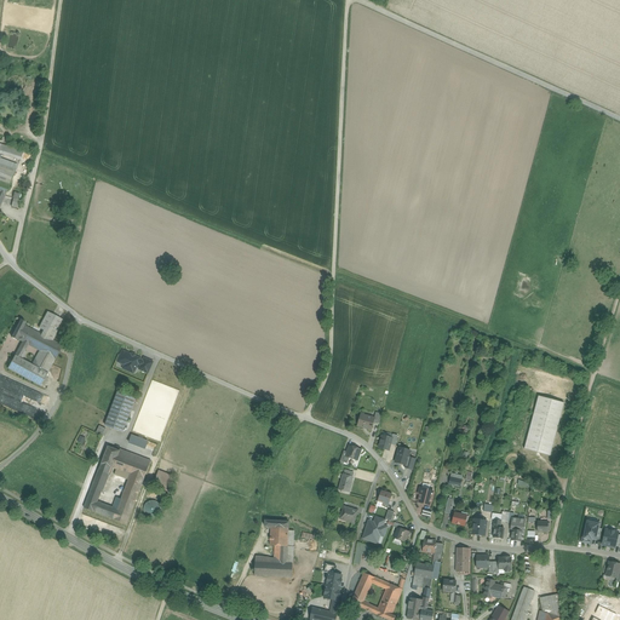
[(10,103),(5,104),(1,107),(0,110),(0,112),(0,115),(4,119),(7,121),(12,120),(16,118),(18,113),(17,108),(15,104),(10,103)]
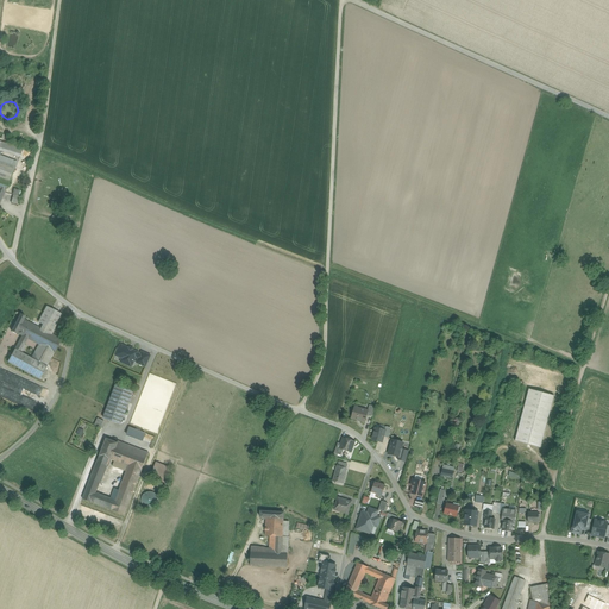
[(0,150),(2,152),(20,158),(24,150),(0,142),(0,150)]
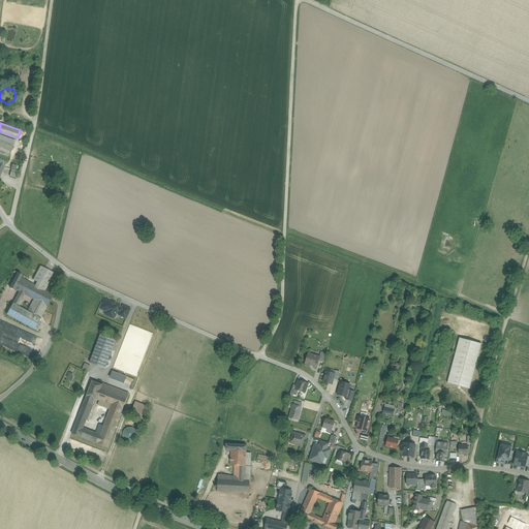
[(0,137),(16,143),(16,142),(0,135),(2,132),(0,130),(0,137)]
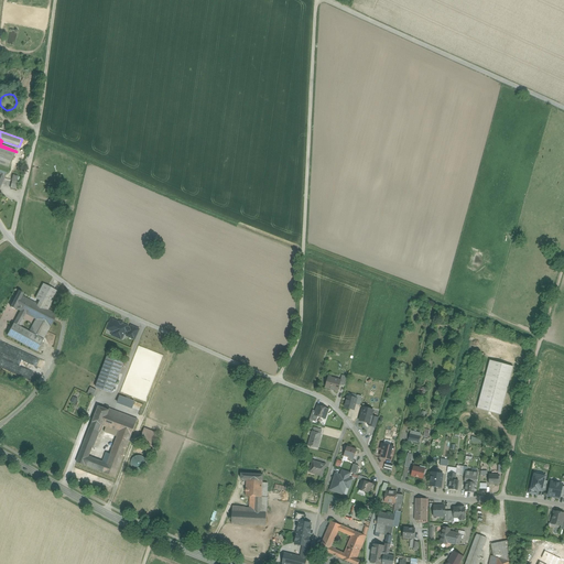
[(0,147),(0,150),(14,155),(17,152),(0,147)]
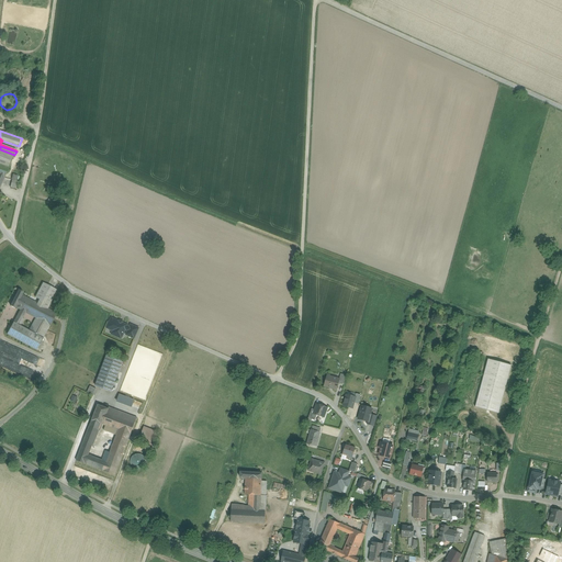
[(0,164),(9,168),(14,155),(0,149),(0,164)]
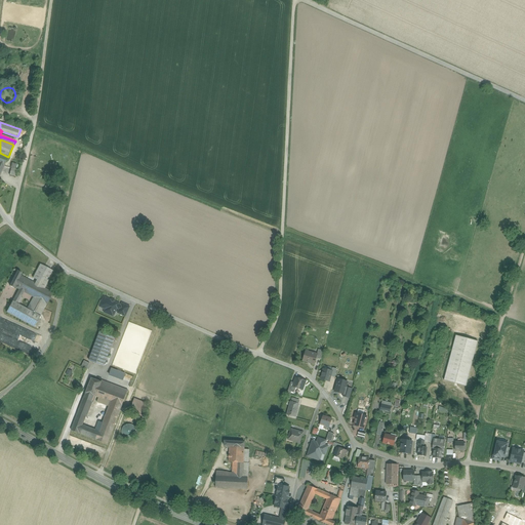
[(0,164),(4,166),(8,157),(0,153),(0,164)]
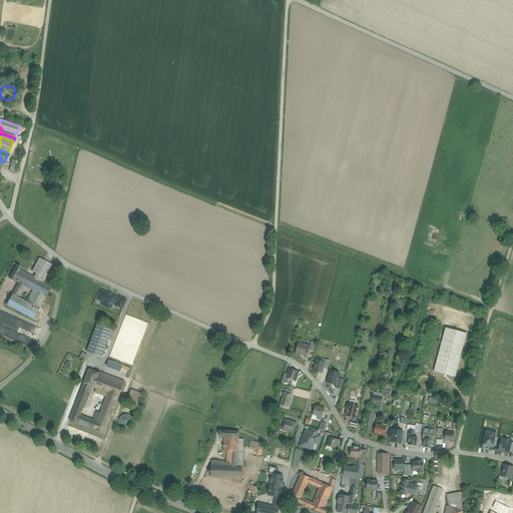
[(26,274),(43,283),(52,266),(39,259),(32,272),(28,271),(26,274)]
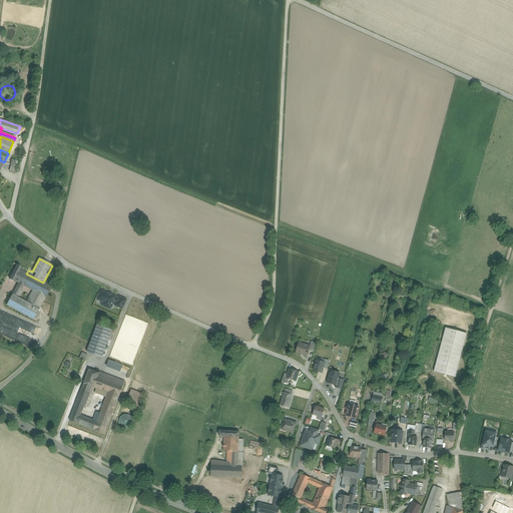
[(17,265),(10,280),(14,282),(14,281),(20,270),(21,267),(17,265)]
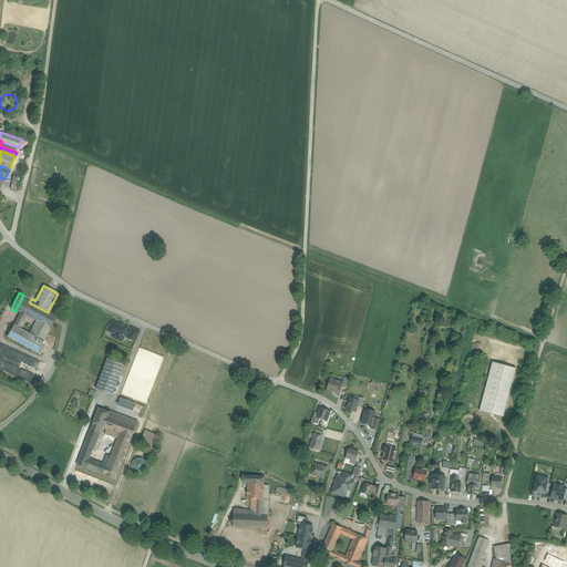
[(28,301),(22,298),(16,310),(21,312),(20,313),(21,315),(22,313),(28,301)]
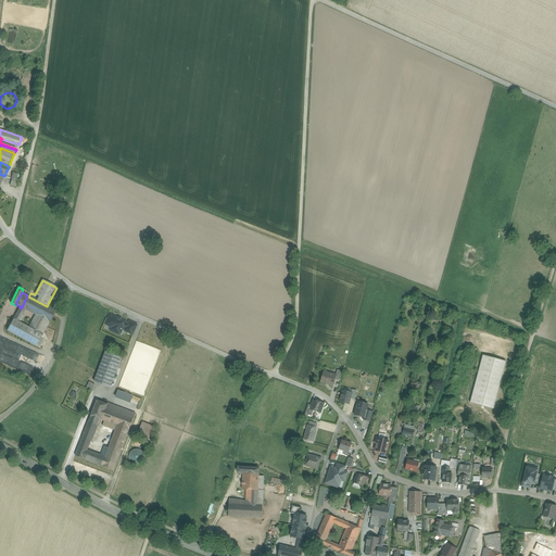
[(28,297),(27,295),(22,307),(36,315),(50,321),(55,311),(47,306),(28,297)]
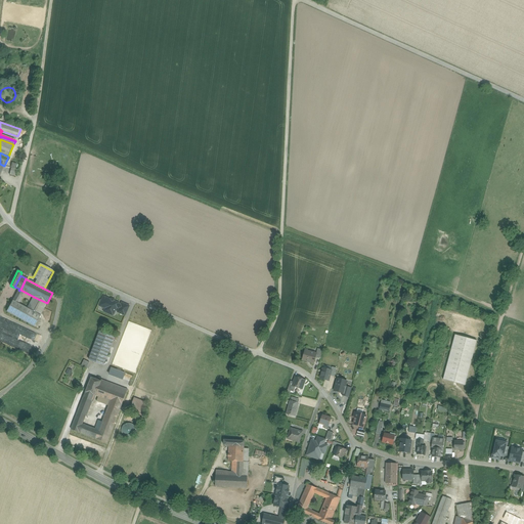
[(27,308),(30,304),(19,298),(20,296),(16,294),(12,301),(27,308)]
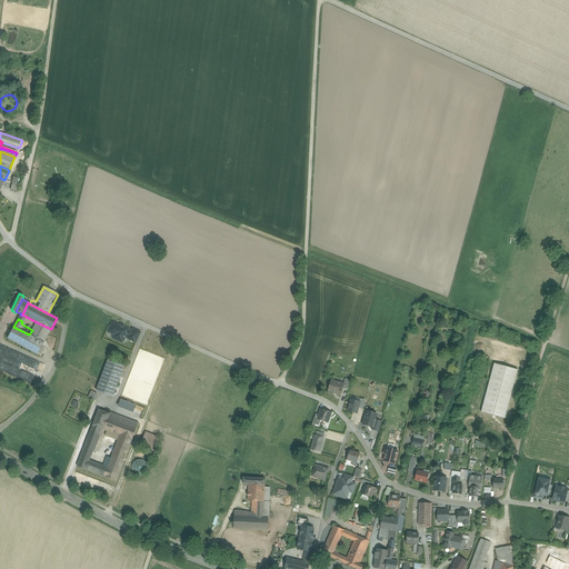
[(120,326),(111,321),(107,332),(113,335),(112,338),(123,343),(130,330),(125,328),(125,327),(120,325),(120,326)]
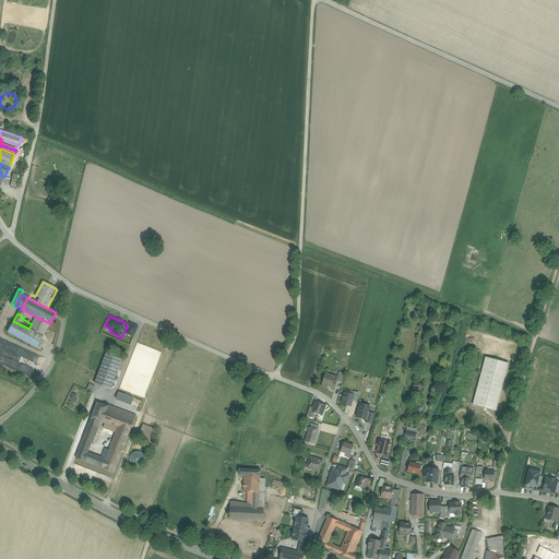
[(43,336),(50,323),(36,317),(32,324),(28,329),(43,336)]
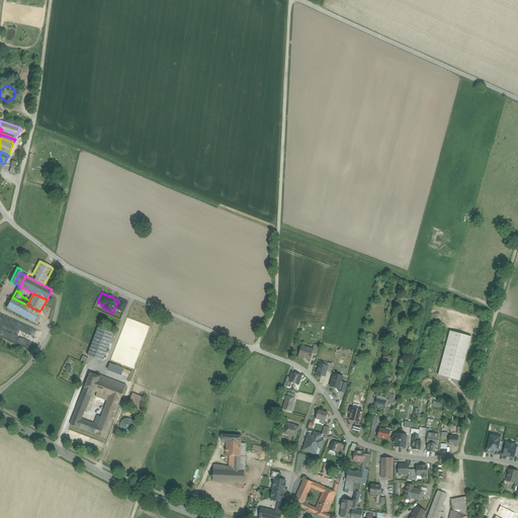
[(26,305),(12,297),(6,308),(15,313),(33,323),(39,312),(26,305)]
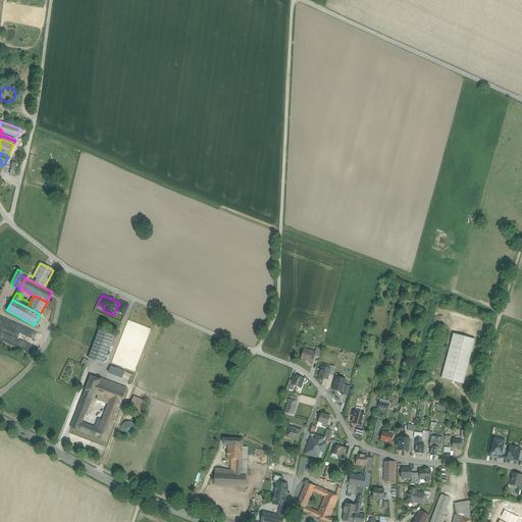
[(129,305),(121,301),(120,304),(119,303),(117,307),(118,308),(116,311),(125,315),(129,305)]
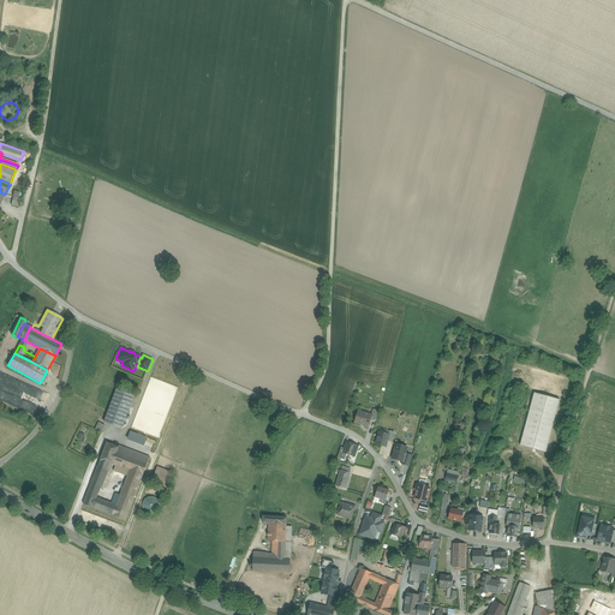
[(37,405),(43,392),(0,371),(0,389),(18,398),(17,402),(31,410),(34,404),(37,405)]
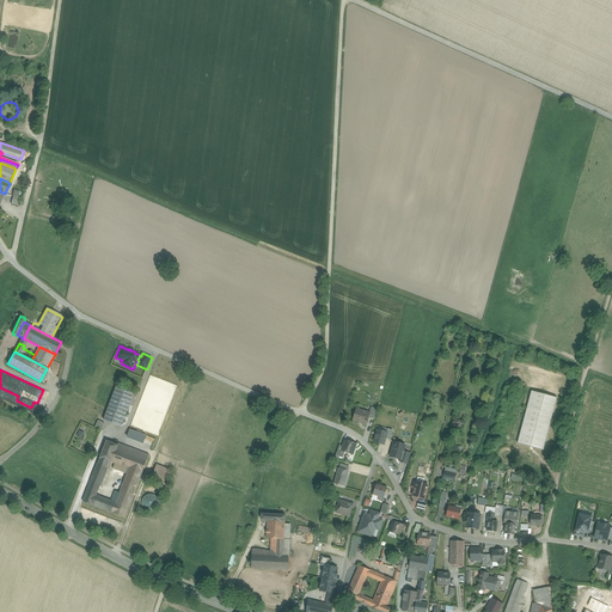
[(134,393),(117,387),(104,420),(121,427),(134,393)]
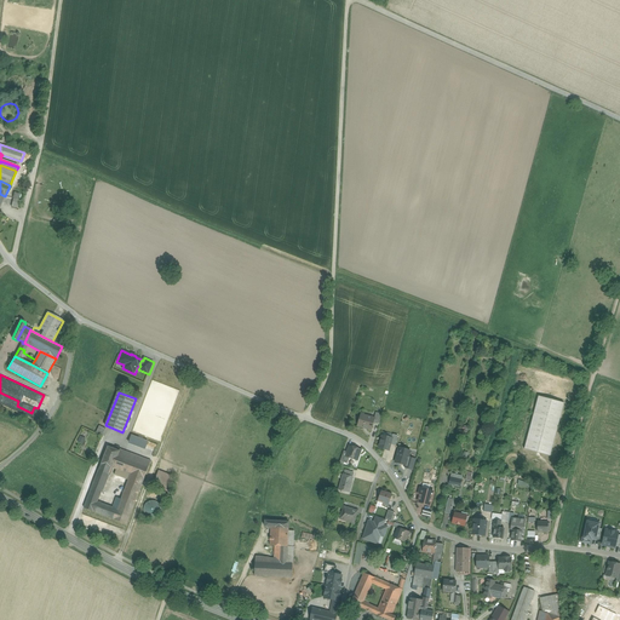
[(524,449),(550,457),(564,403),(539,396),(524,449)]
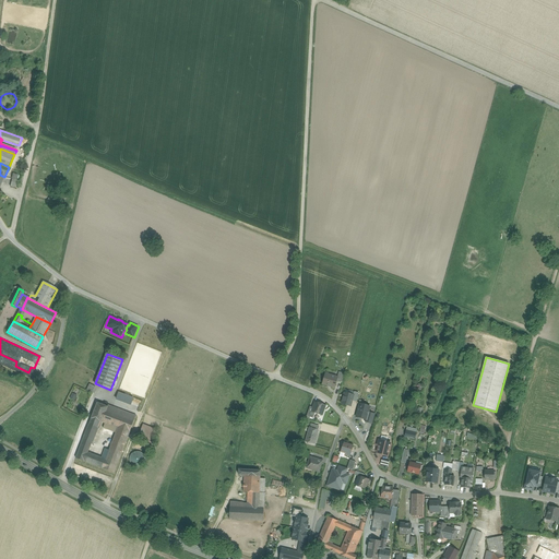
[(322,384),(335,388),(339,378),(325,373),(322,384)]
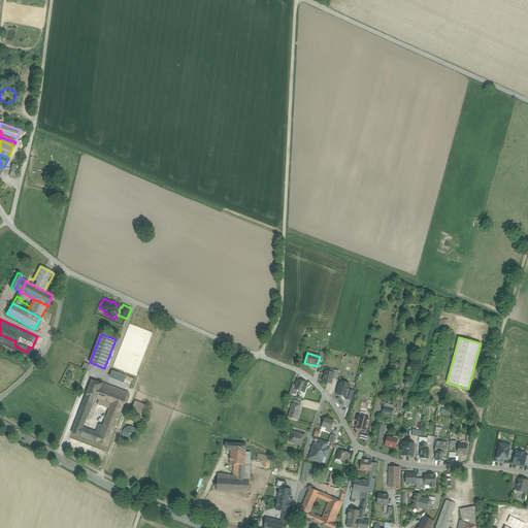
[(326,371),(323,382),(331,385),(334,373),(326,371)]
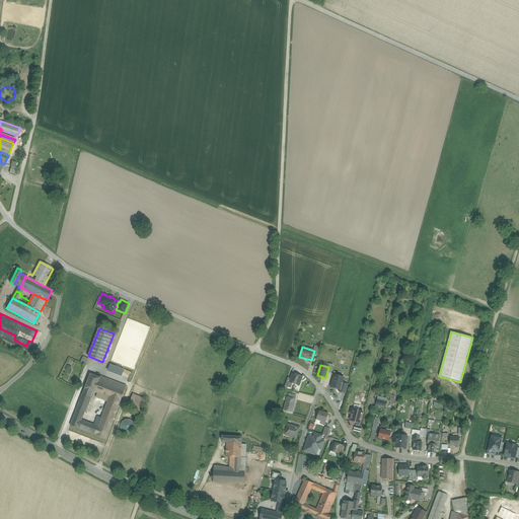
[(302,377),(292,373),(289,382),(299,385),(302,377)]
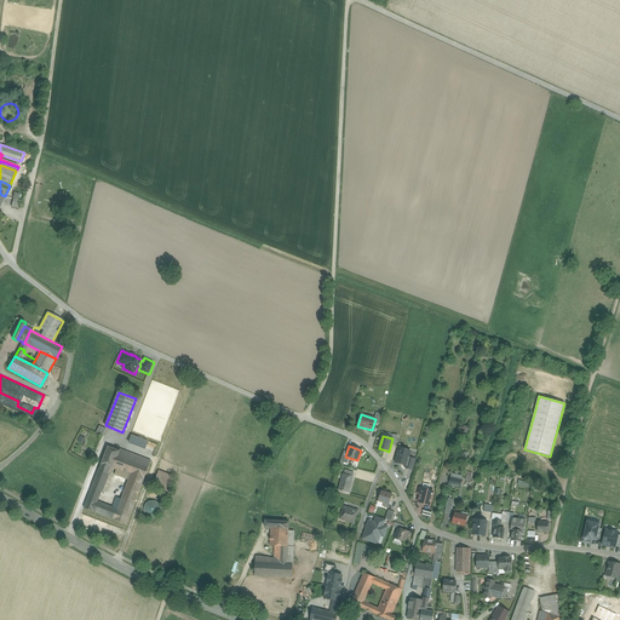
[(119,451),(108,447),(102,464),(112,468),(113,469),(120,452),(119,451)]
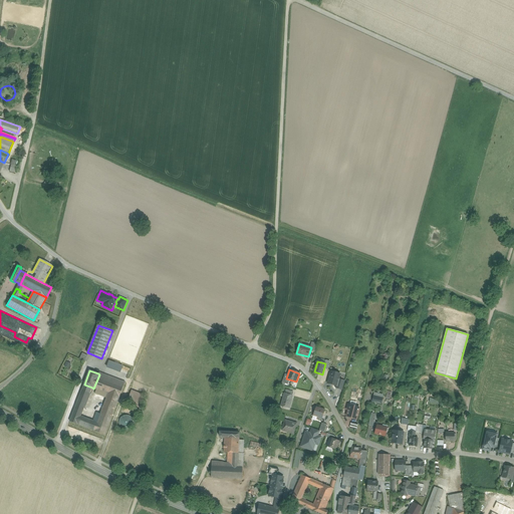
[(331,371),(327,383),(337,387),(340,374),(331,371)]
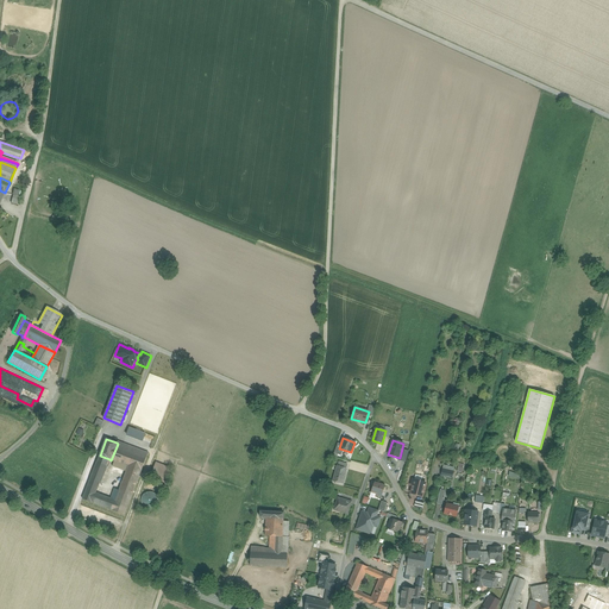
[(129,466),(142,471),(149,453),(118,441),(117,443),(118,444),(111,460),(129,466)]
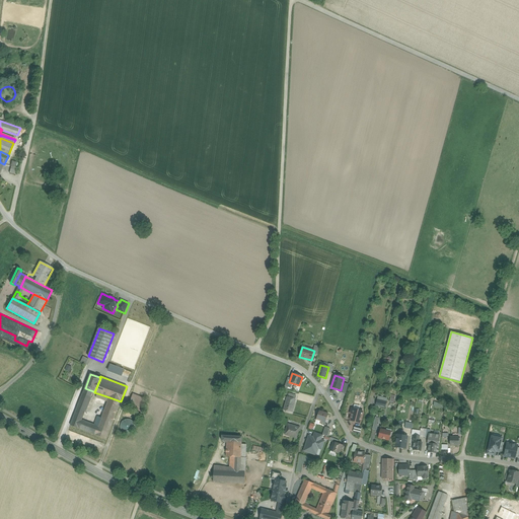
[(93,391),(85,388),(83,393),(90,396),(93,391)]
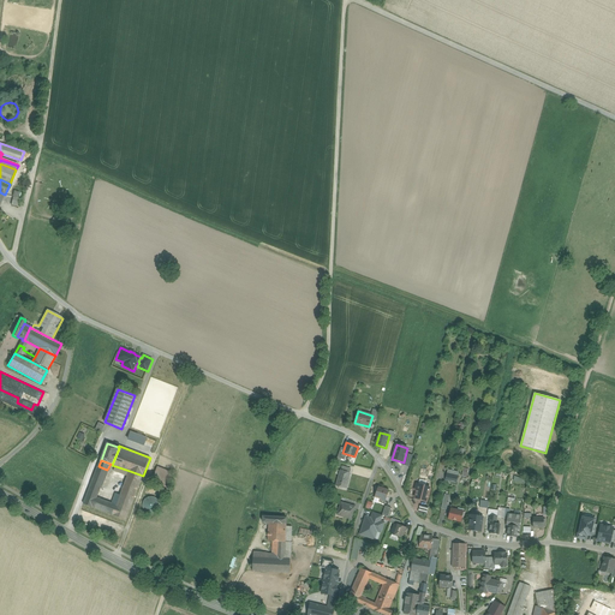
[(107,470),(99,466),(91,483),(101,487),(107,470)]
